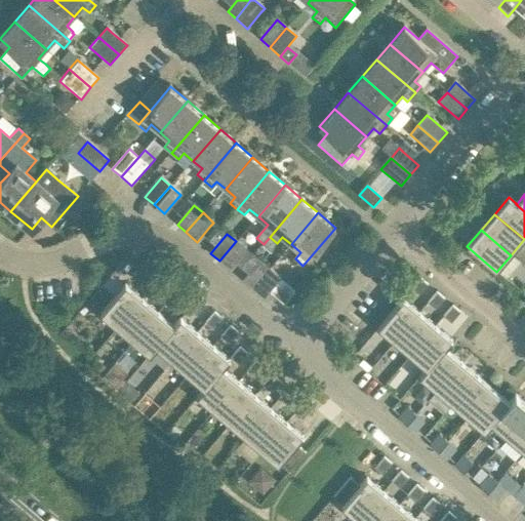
[(236,264),(247,250),(236,241),(219,261),(230,270),(236,264)]
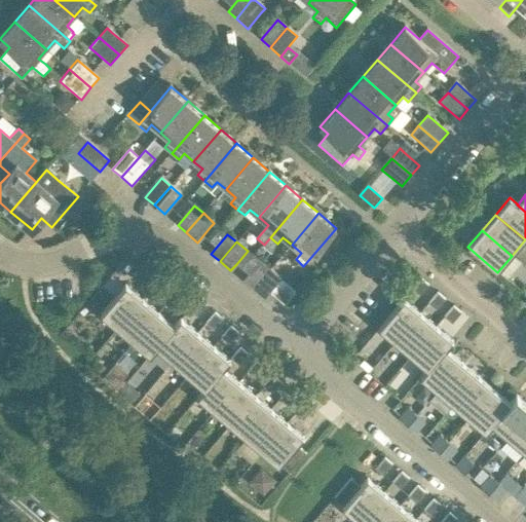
[(253,290),(269,269),(261,262),(249,275),(243,282),(253,290)]
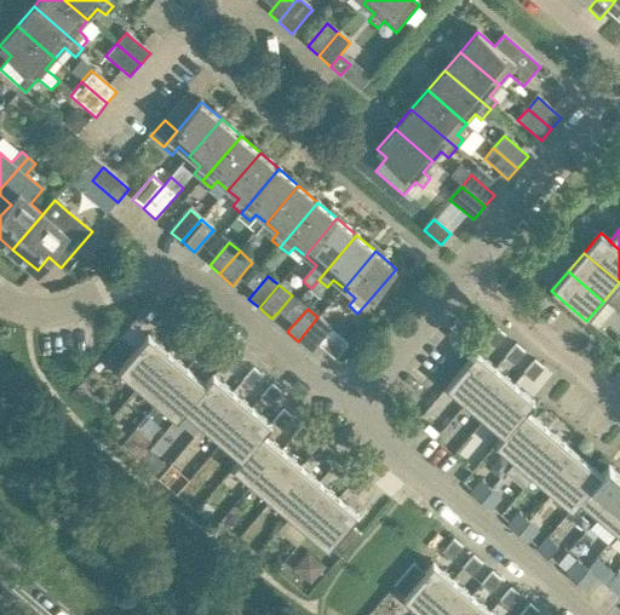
[(167,333),(178,321),(168,312),(158,326),(167,333)]
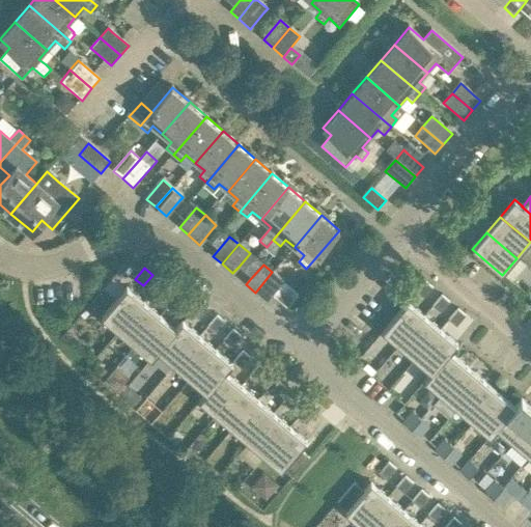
[(268,303),(273,297),(284,282),(272,272),(255,293),(268,303)]
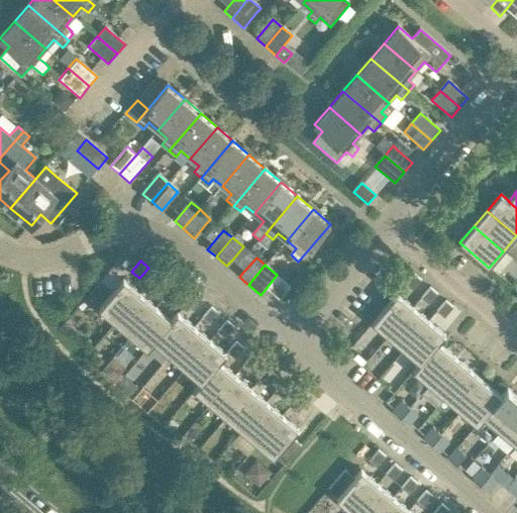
[(156,292),(165,282),(158,275),(148,286),(156,292)]
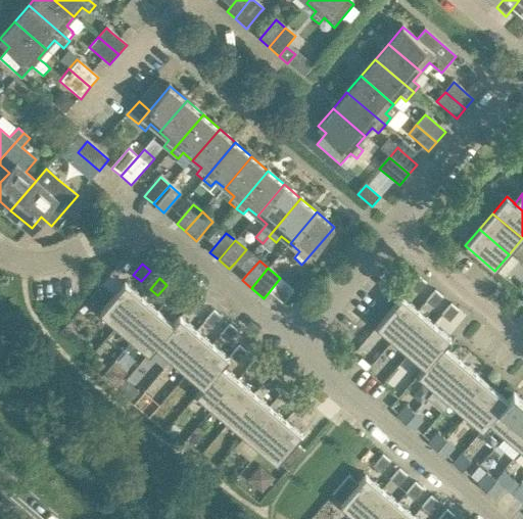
[(417,295),(426,284),(419,278),(410,288),(417,295)]
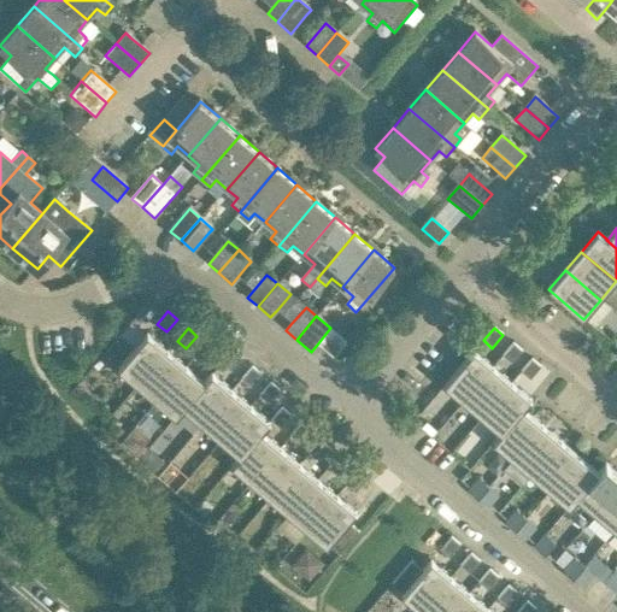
[(137,387),(168,352),(148,335),(118,370),(137,387)]
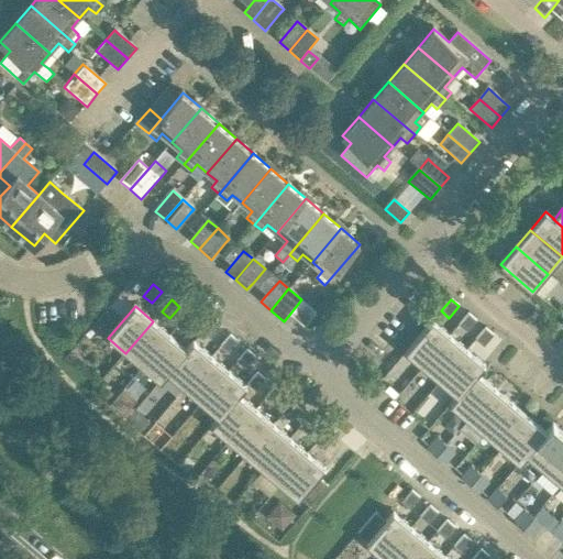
[(187,333),(197,321),(188,315),(178,326),(187,333)]
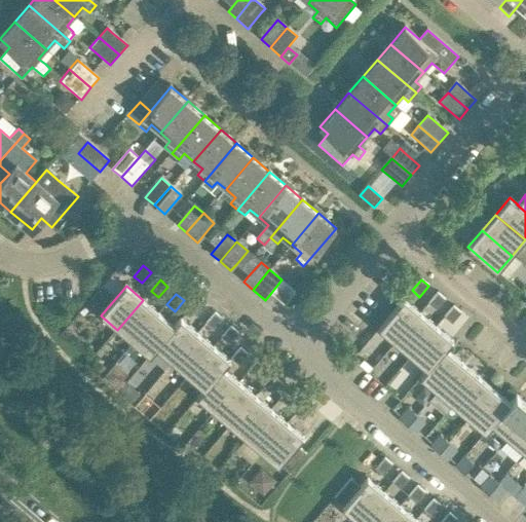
[(437,311),(446,300),(438,294),(428,304),(437,311)]
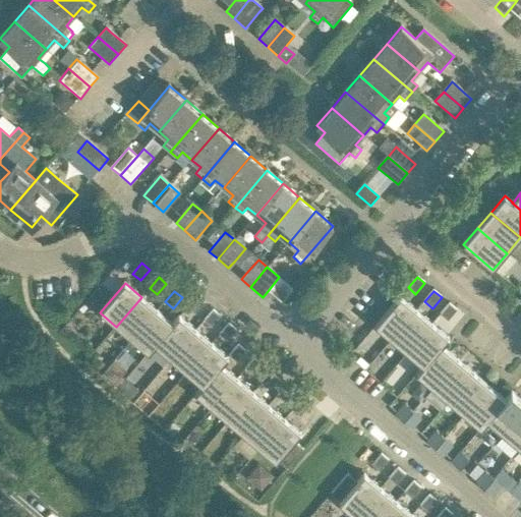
[(391,340),(416,310),(400,296),(375,326),(391,340)]
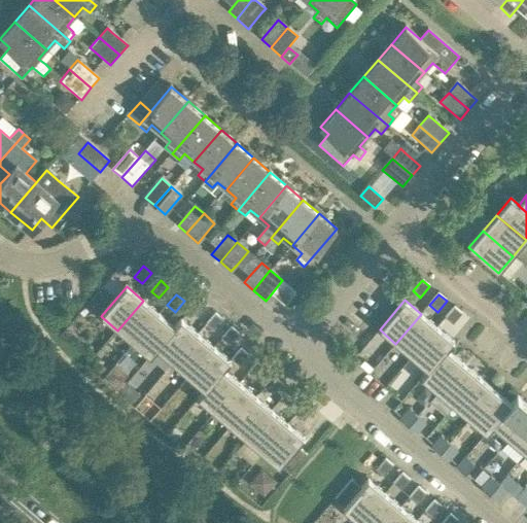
[(134,344),(159,314),(143,301),(117,330),(134,344)]
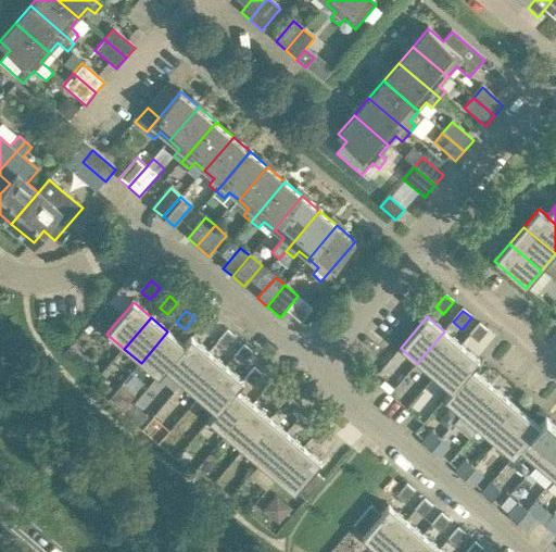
[(209,336),(218,324),(211,317),(201,328),(209,336)]
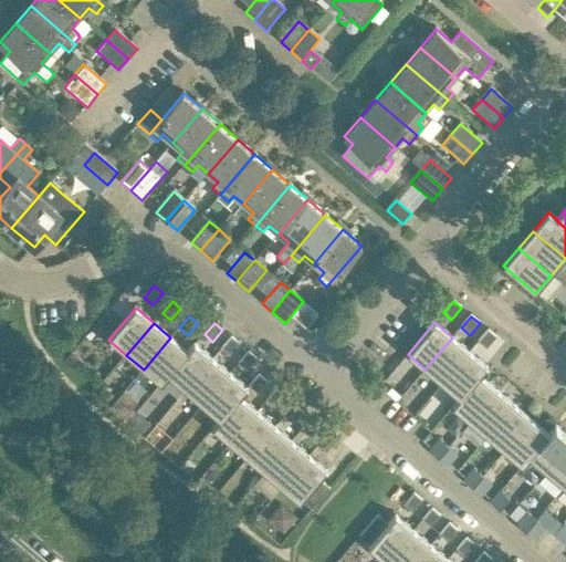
[(486,350),(496,337),(489,331),(479,342),(486,350)]
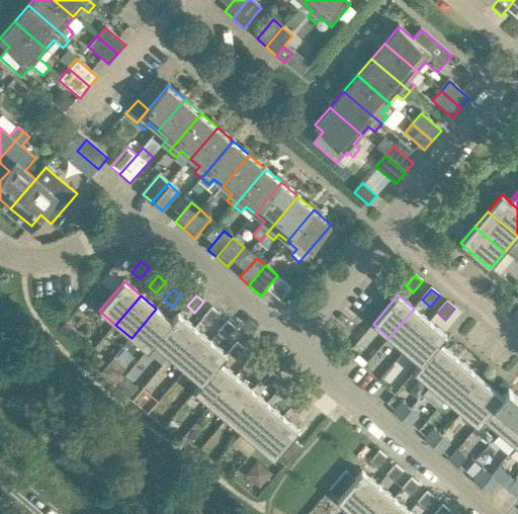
[(172,323),(172,322),(156,309),(132,338),(148,352),(155,344),(154,344),(172,323)]
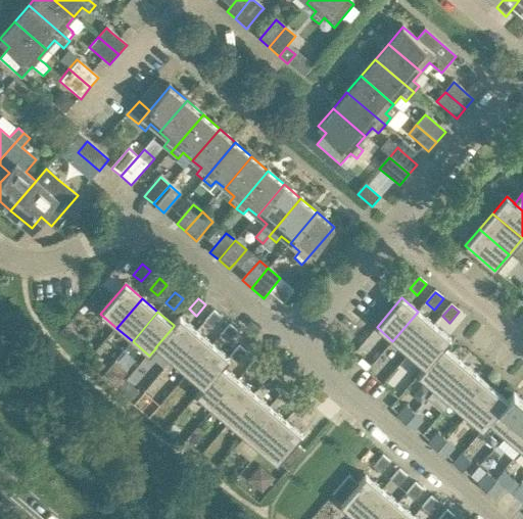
[(212,329),(222,319),(214,312),(204,323),(212,329)]
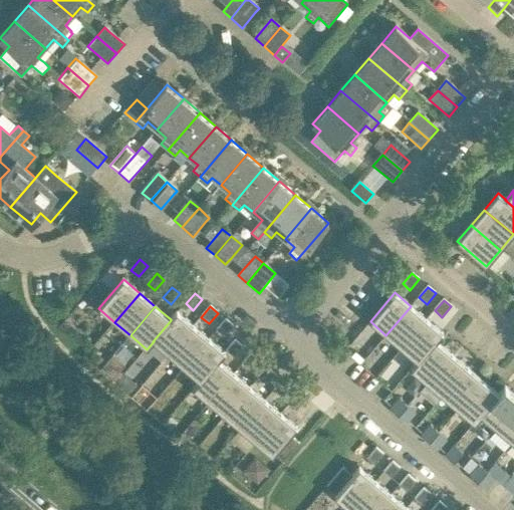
[(402,348),(427,319),(411,306),(386,335),(402,348)]
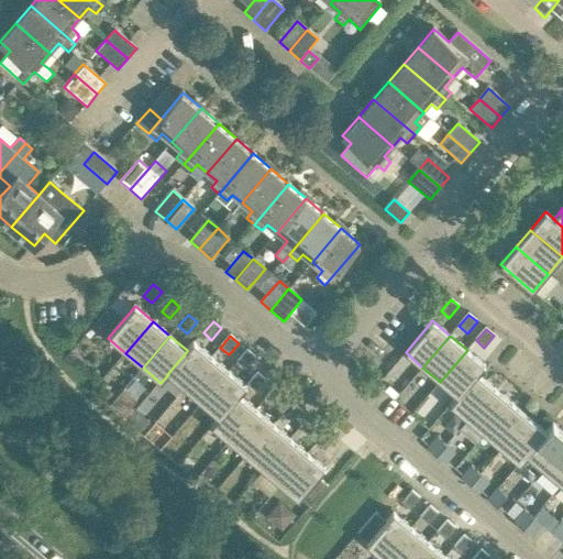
[(185,388),(211,358),(194,342),(187,350),(187,351),(167,374),(168,374),(185,388)]
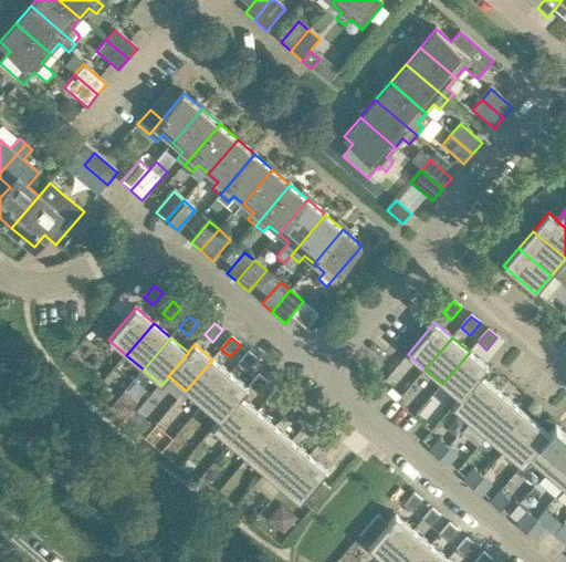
[(248,371),(250,368),(257,360),(249,352),(239,364),(248,371)]
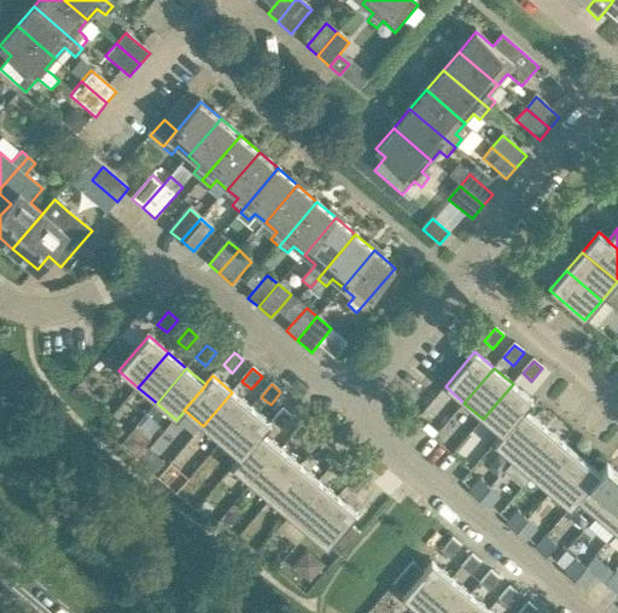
[(524,410),(525,410),(532,401),(513,384),(483,419),(502,435),(502,436),(524,410)]
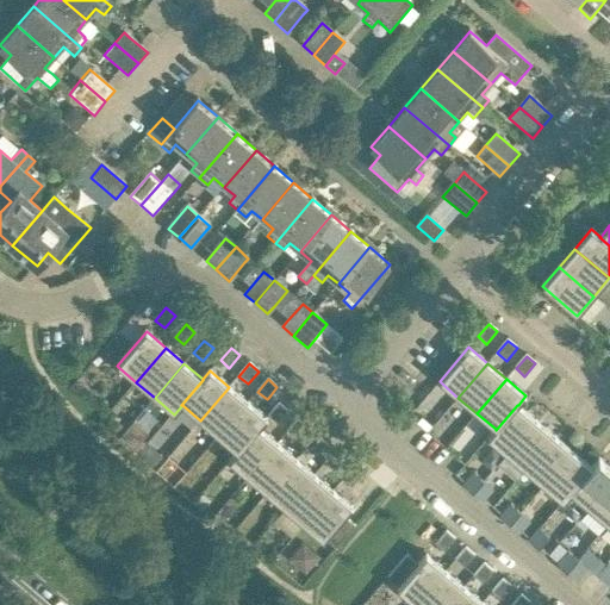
[(218,437),(248,403),(229,387),(200,420),(218,437)]
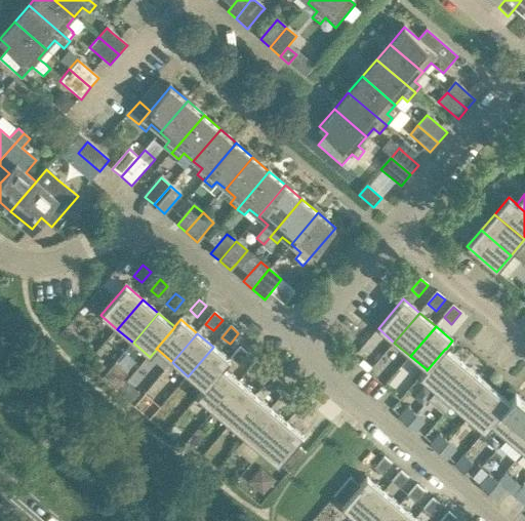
[(223,368),(224,368),(230,361),(213,347),(188,376),(204,390),(223,368)]
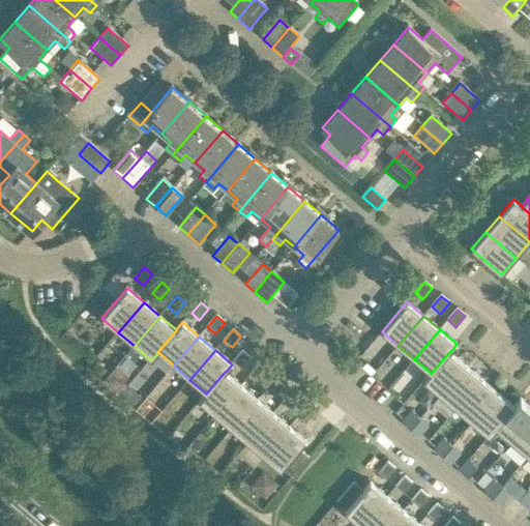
[(241,369),(251,358),(242,351),(233,362),(241,369)]
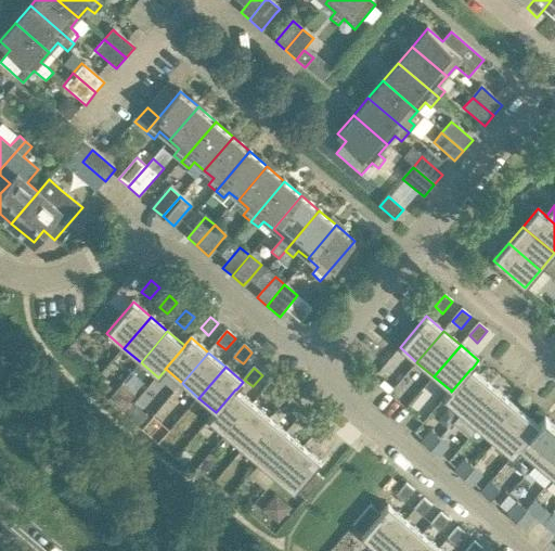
[(487,382),(472,369),(470,369),(451,392),(451,391),(443,399),(461,413),(487,382)]
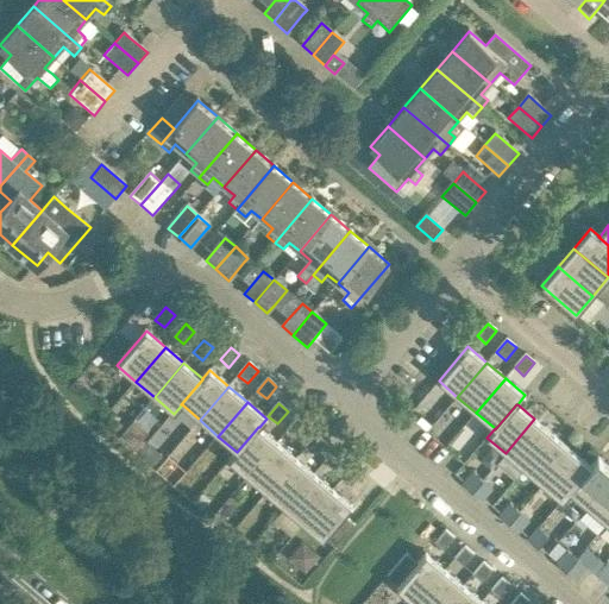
[(525,470),(554,435),(534,419),(506,453),(525,470)]
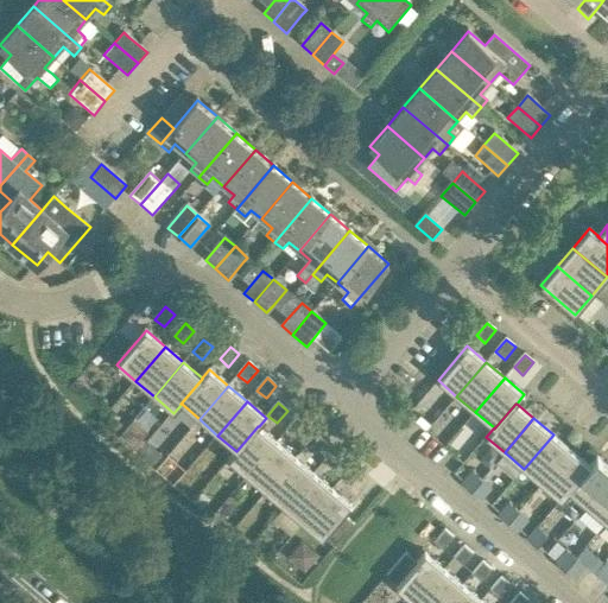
[(114,419),(108,427),(118,436),(125,427),(114,419)]
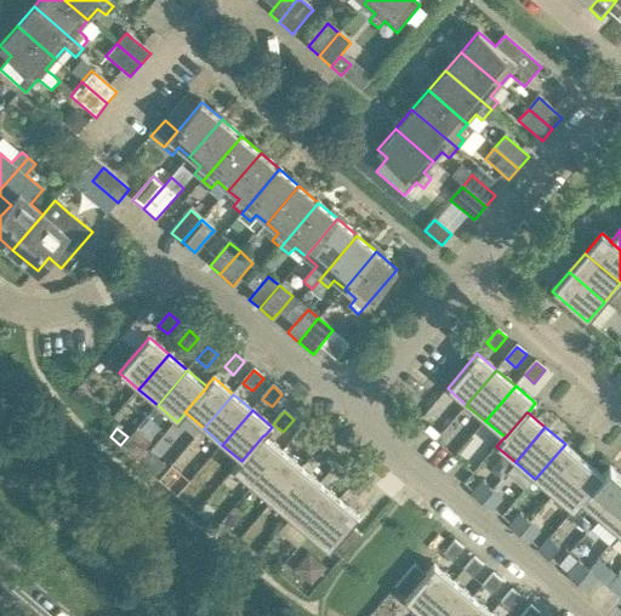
[(302,449),(312,435),(303,428),(292,440),(302,449)]
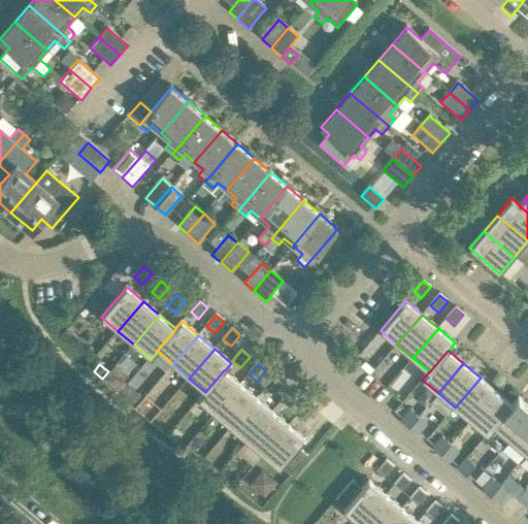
[(117,390),(124,382),(128,377),(117,366),(109,373),(104,380),(117,390)]
